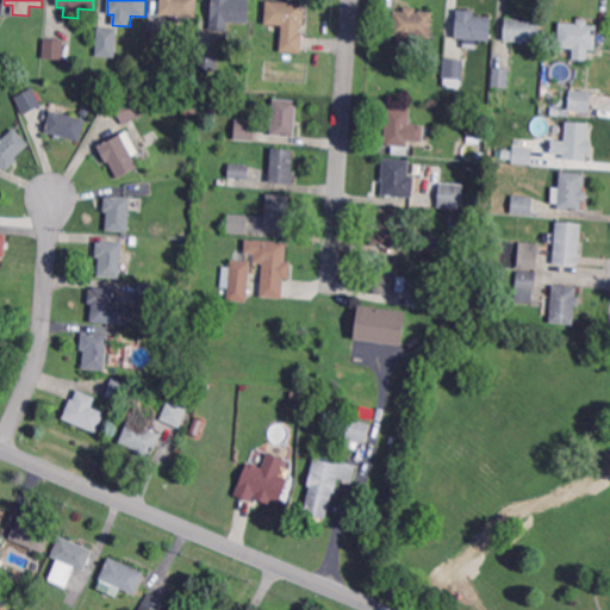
[(197,0),(197,17),(160,14),(161,0),(197,0)]
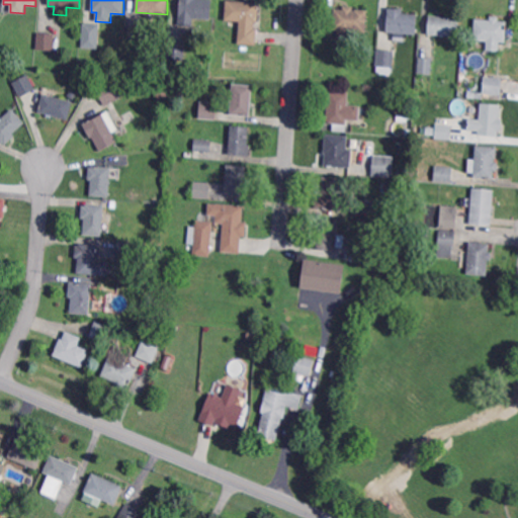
[(211,0),(210,19),(193,18),(193,26),(178,25),(179,0),(211,0)]
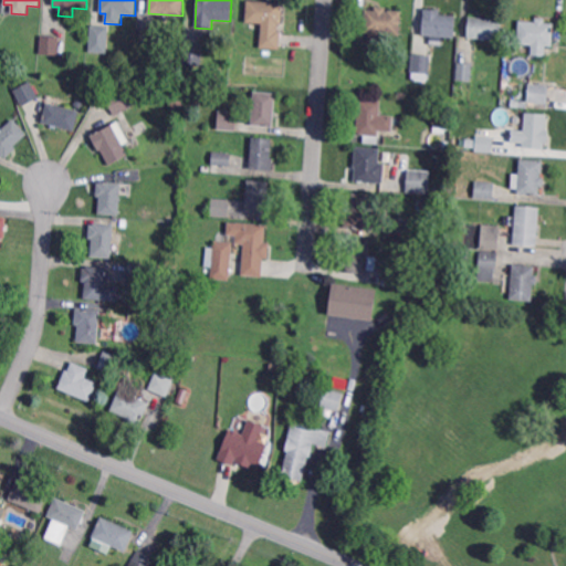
[(282,25),(279,24),(279,31),(281,31),(280,50),(260,48),(262,24),(245,23),(248,0),(283,3),(282,25)]
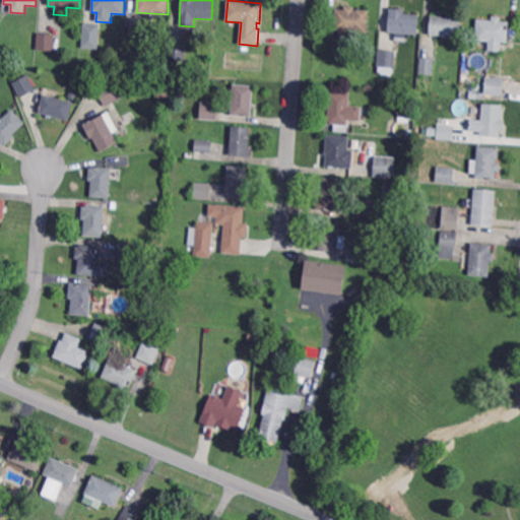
[(354,10),(356,11),(356,10),(369,10),(368,33),(352,31),(352,41),(340,40),(340,30),(334,30),(336,9),(344,9),(344,6),(354,7),(354,10)]
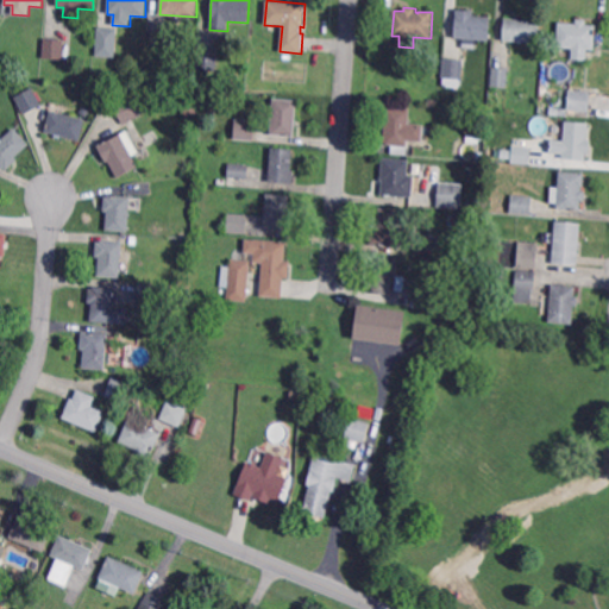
[(454,39),(457,8),(475,10),(475,16),(491,17),(490,41),(454,39)]
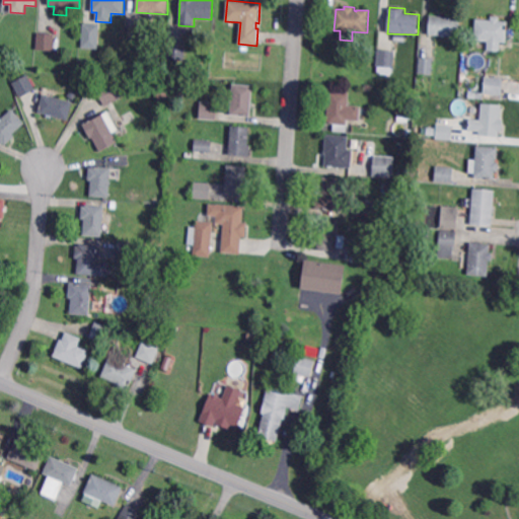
[(460,36),(430,34),(431,15),(461,17),(460,36)]
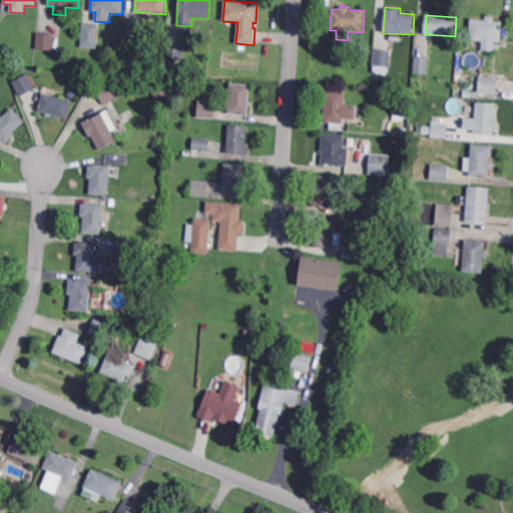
[(494,21),(502,21),(500,42),(495,42),(494,51),(481,50),(482,41),(469,40),(470,19),(485,20),(485,16),(494,17),(494,21)]
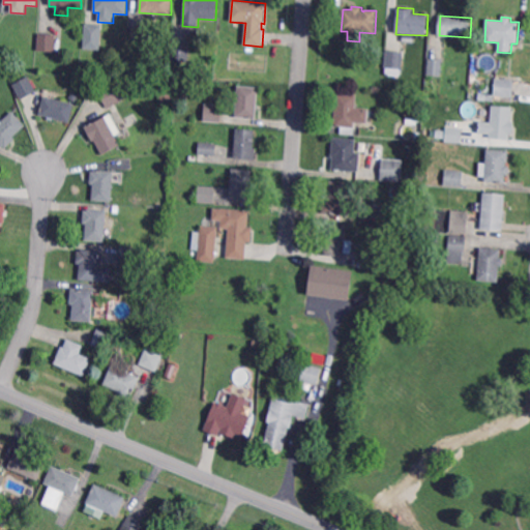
[(99,51),(83,49),(85,24),(101,26),(99,51)]
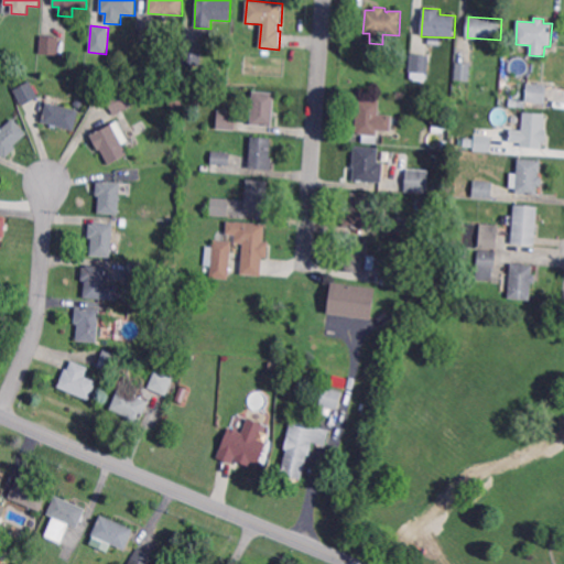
[(57,56),(40,55),(41,36),(60,38),(57,56)]
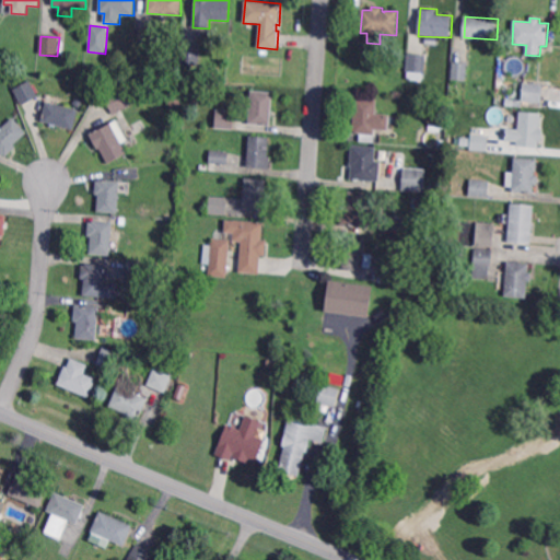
[(199,67),(181,65),(182,45),(201,47),(199,67)]
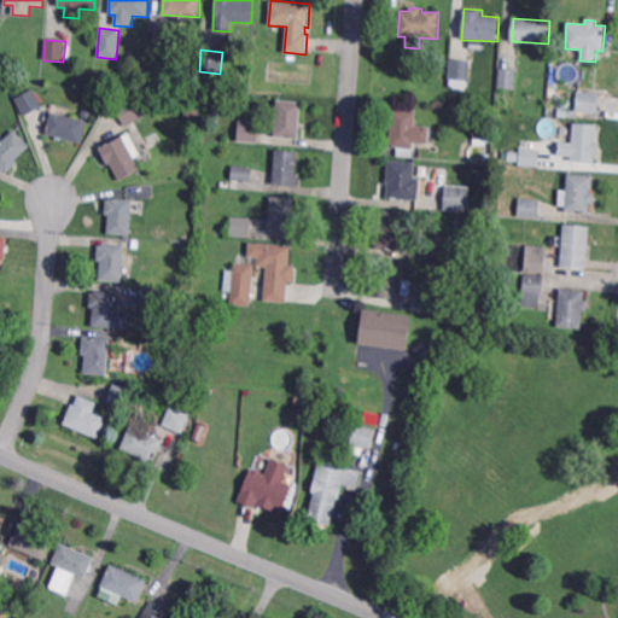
[(467,81),(448,80),(449,59),(470,62),(467,81)]
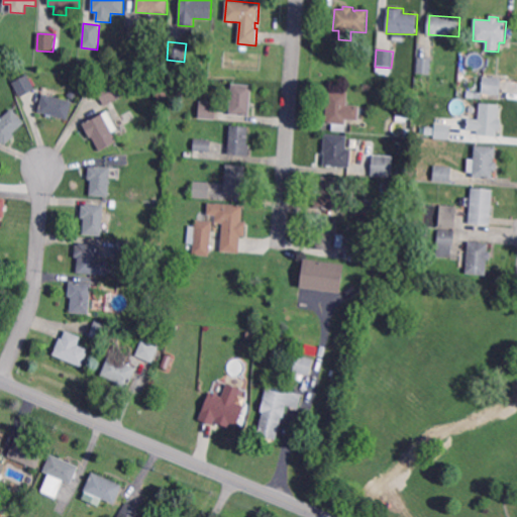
[(430,75),(416,74),(418,58),(432,59),(430,75)]
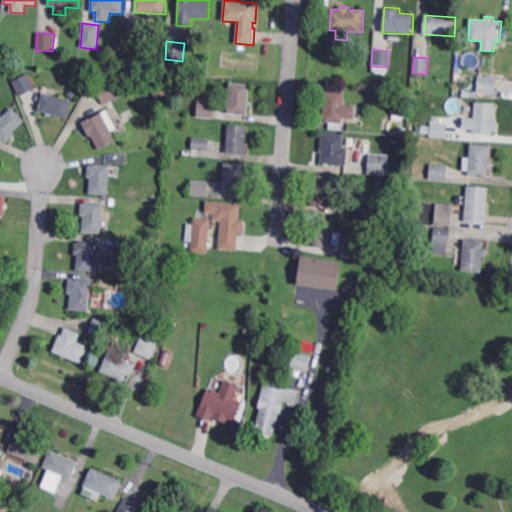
[(20,97),(12,83),(27,74),(35,88),(20,97)]
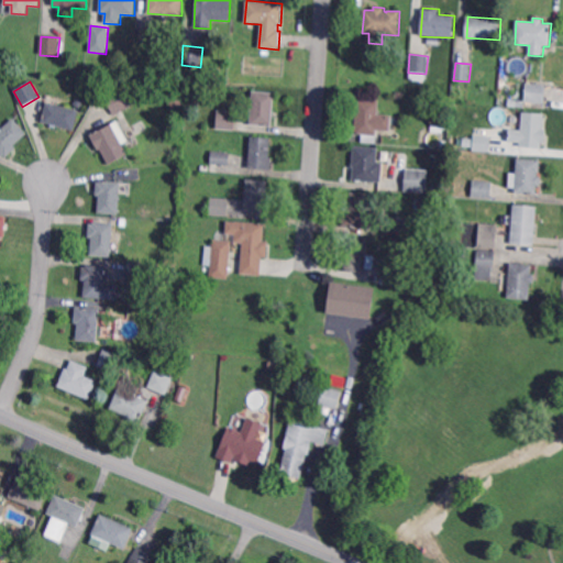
[(544,103),(526,102),(527,85),(545,86),(544,103)]
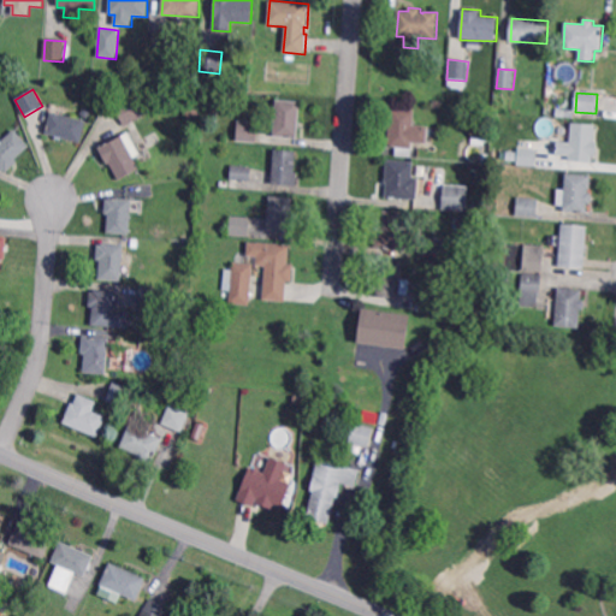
[(125,126),(113,106),(131,96),(143,117),(125,126)]
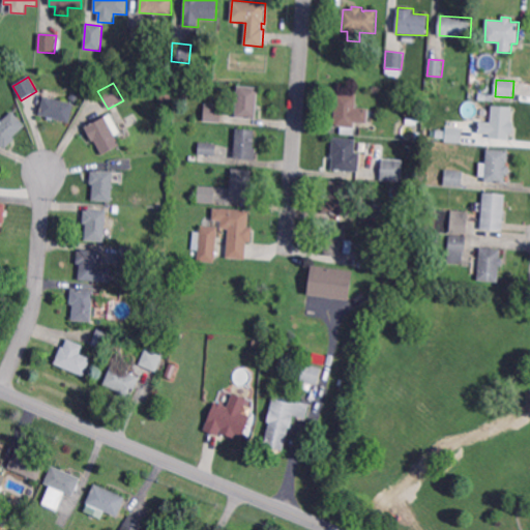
[(256,119),(235,117),(238,86),(259,88),(256,119)]
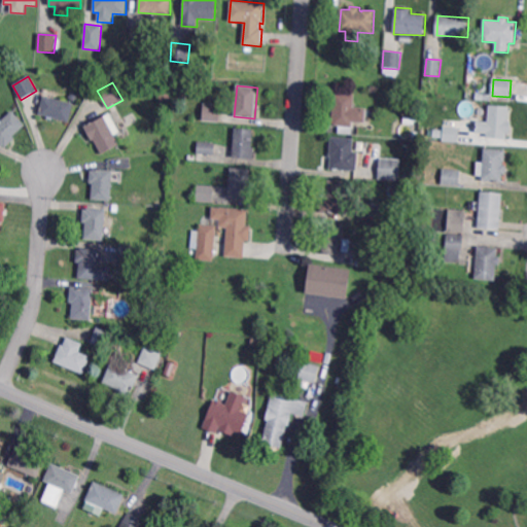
[(491,101),(477,100),(477,93),(492,95),(491,101)]
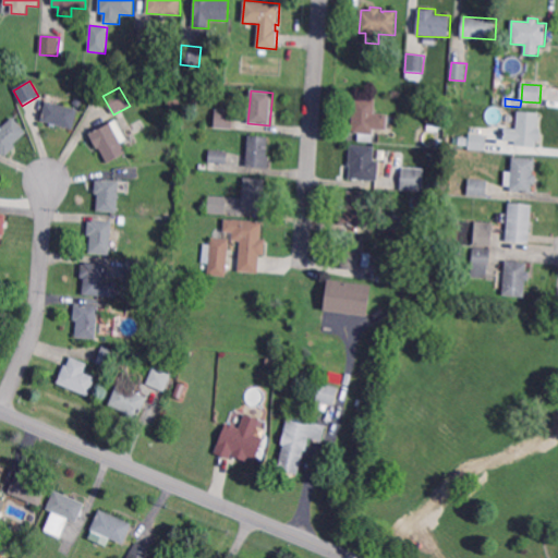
[(387,130),(374,129),(373,142),(359,141),(359,134),(351,133),(354,99),(376,100),(375,113),(388,114),(387,130)]
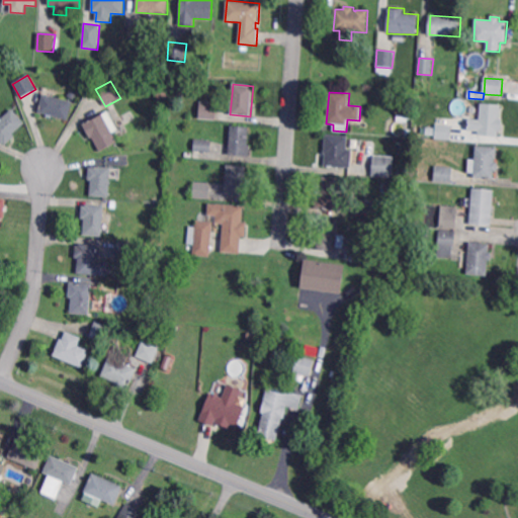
[(182,101),(174,100),(175,93),(182,93),(182,101)]
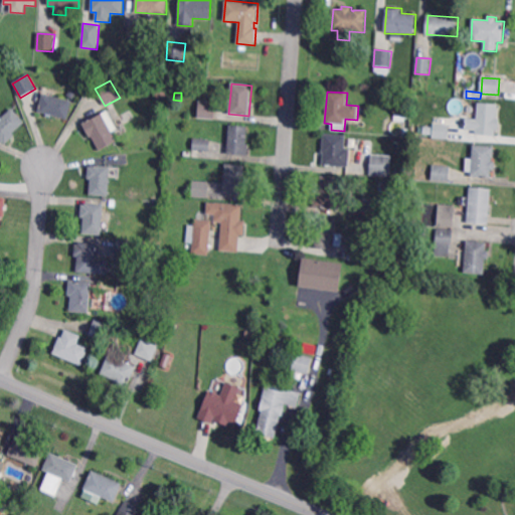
[(67,120),(38,112),(42,95),(72,102),(67,120)]
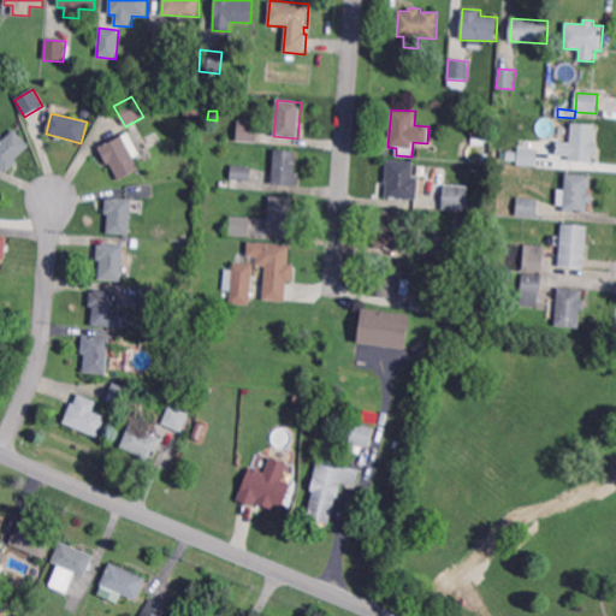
[(256,143),(237,142),(238,120),(259,123),(256,143)]
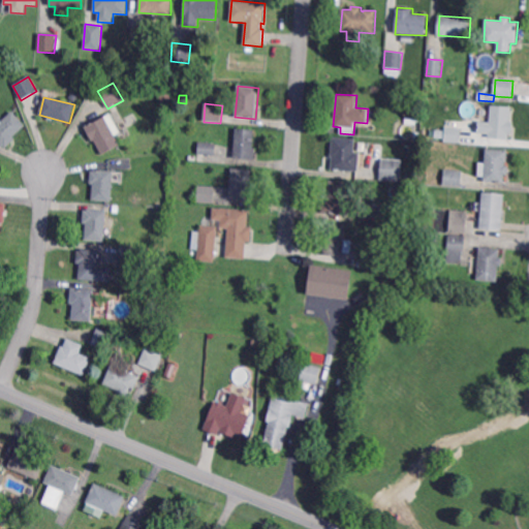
[(514,122),(512,133),(509,133),(508,139),(489,138),(489,134),(477,133),(478,121),(490,122),(491,105),(511,107),(510,122),(514,122)]
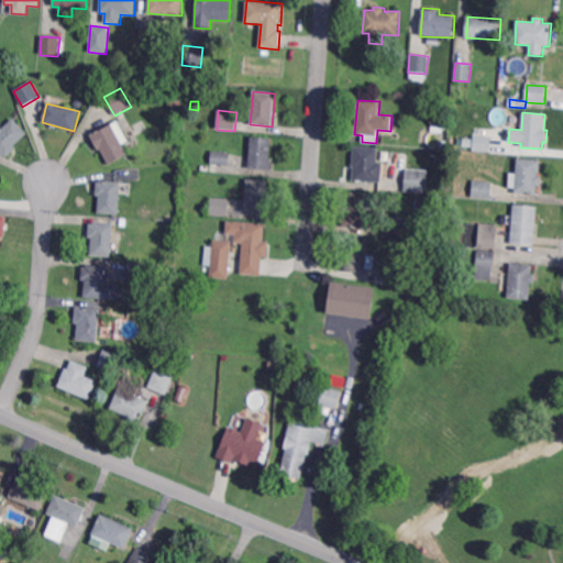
[(448,128),(443,128),(443,132),(431,132),(432,118),(449,119),(448,128)]
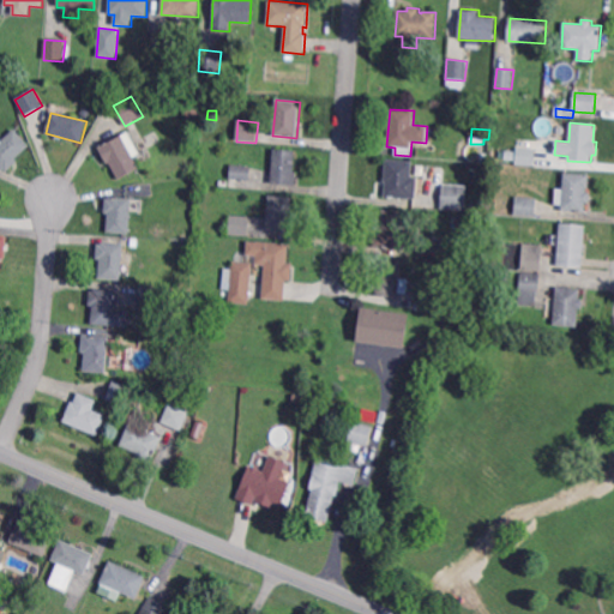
[(29,146),(14,160),(18,163),(5,175),(0,169),(0,142),(13,130),(29,146)]
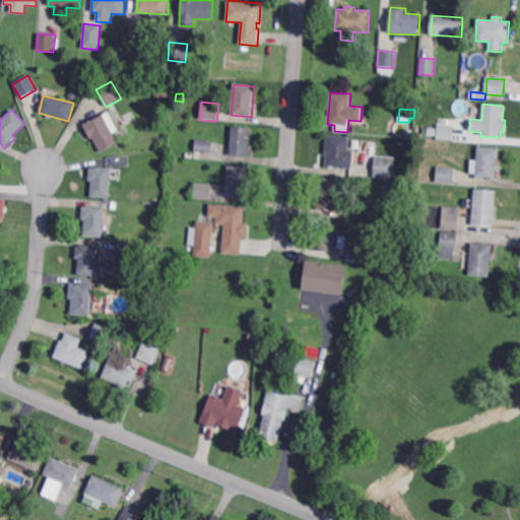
[(118,142),(101,152),(92,138),(90,139),(83,125),(108,112),(114,124),(110,126),(118,142)]
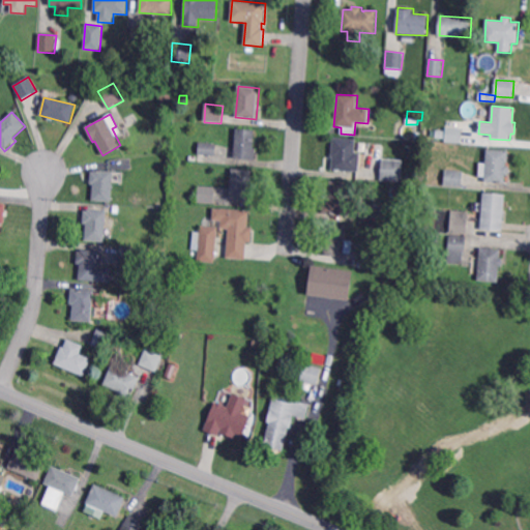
[(461,144),(445,142),(446,127),(462,129),(461,144)]
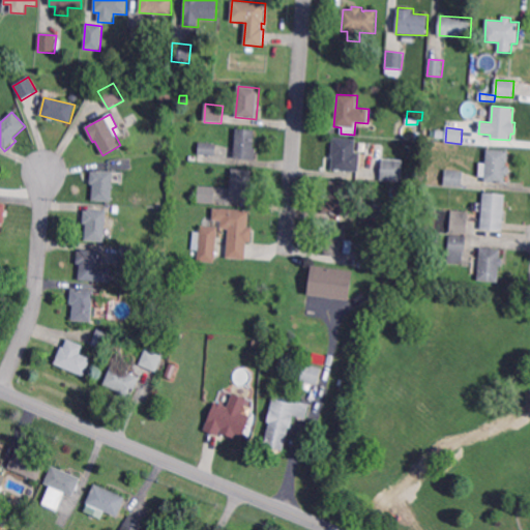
[(255,160),(234,158),(236,128),(255,130),(254,148),(256,148),(255,160)]
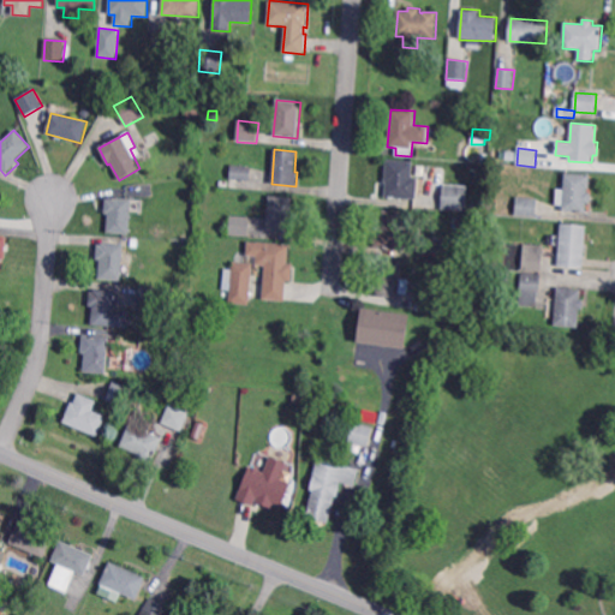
[(515,161),(506,160),(506,151),(517,151),(515,161)]
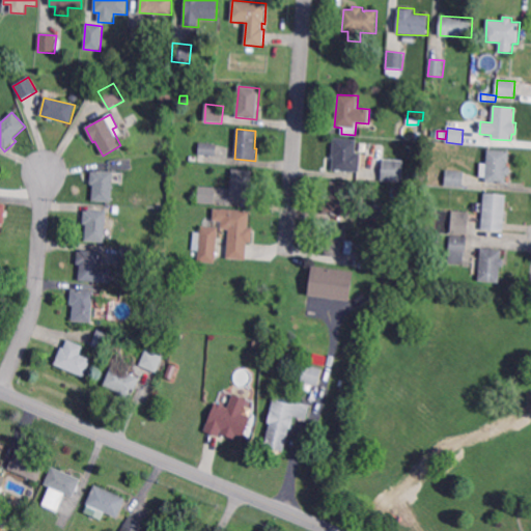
[(354,174),(332,172),(333,160),(331,159),(333,138),(357,140),(354,174)]
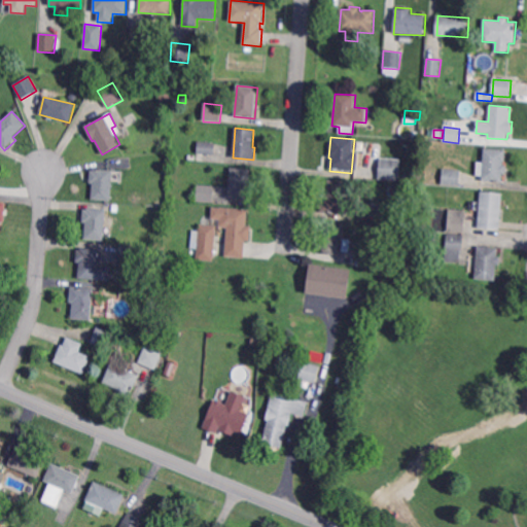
[(214,155),(197,153),(198,141),(215,143),(214,155)]
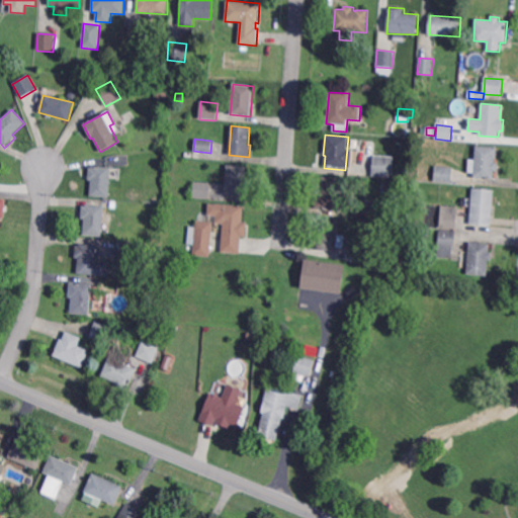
[(497,159),(495,159),(495,162),(498,162),(498,171),(494,171),(494,179),(473,178),(473,173),(468,173),(469,159),(475,160),(476,146),(497,148),(497,159)]
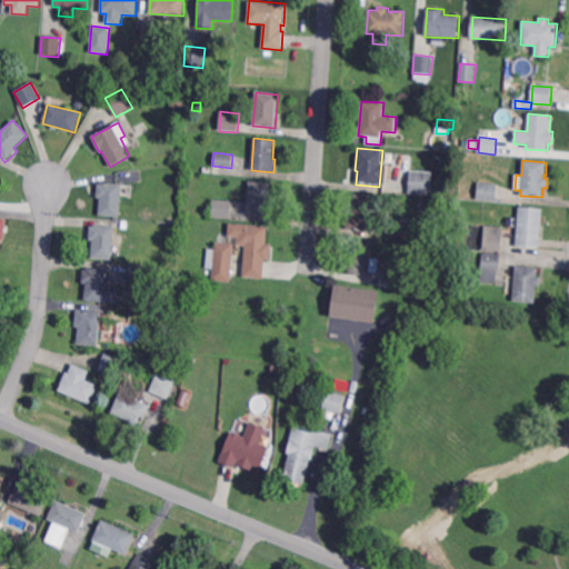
[(431,196),(409,195),(410,171),(432,172),(431,196)]
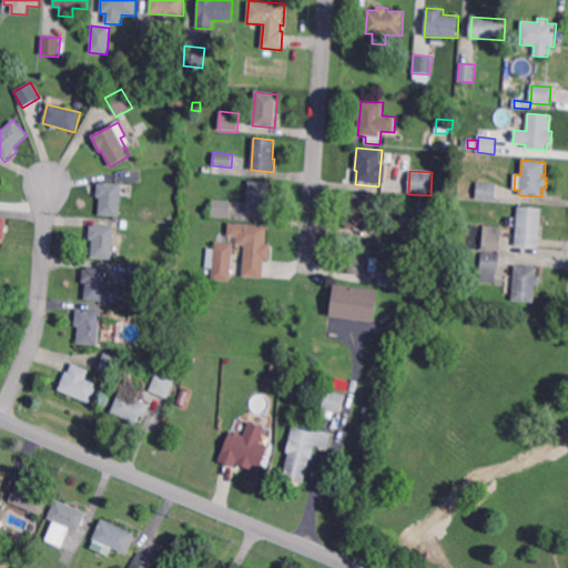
[(275,215),(246,213),(250,181),(272,183),(271,198),(276,199),(275,215)]
